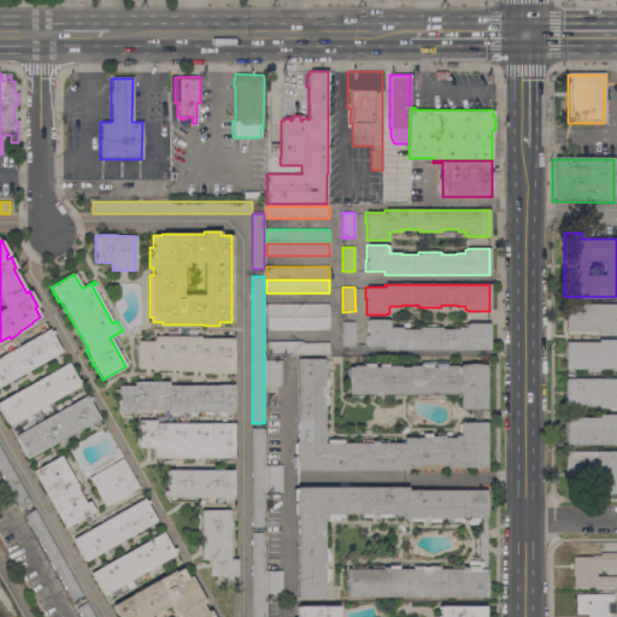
[(266,317),(266,304),(329,304),(329,317),(266,317)]
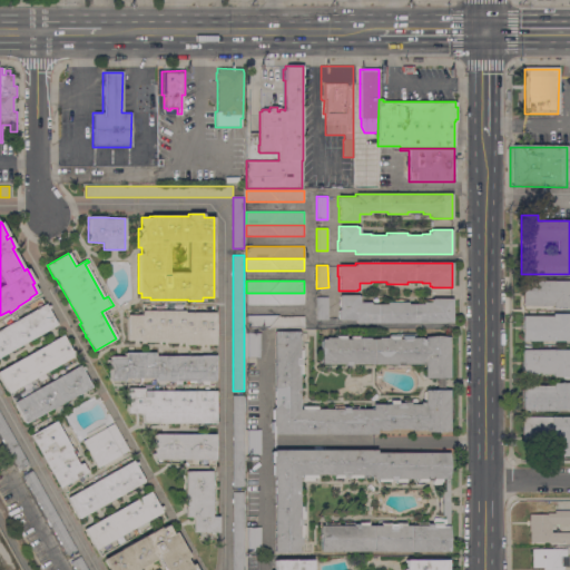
[(569,281),(569,308),(552,308),(552,305),(521,305),(521,281),(569,281)]
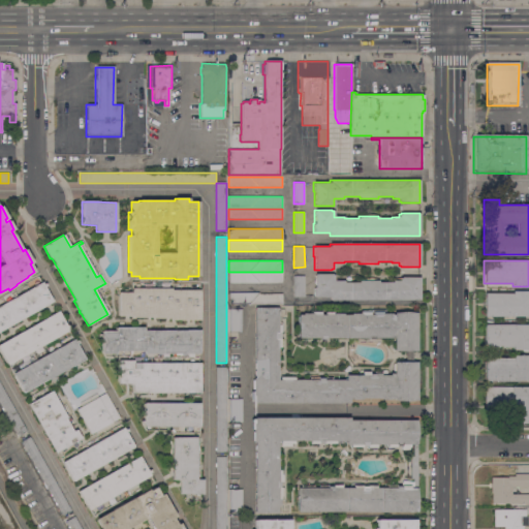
[(282,283),(228,283),(228,272),(282,272),(282,283)]
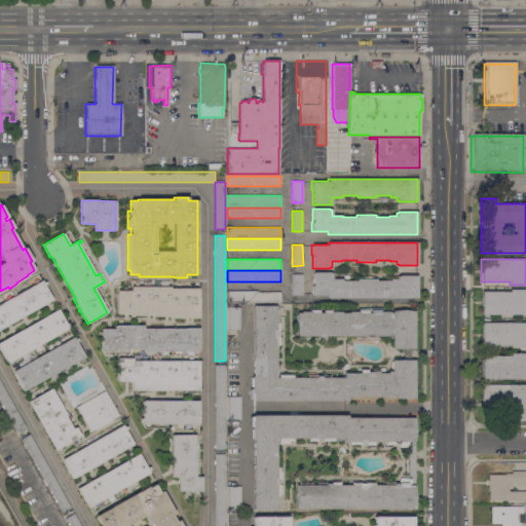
[(328,298),(328,295),(311,295),(311,286),(312,286),(312,272),(330,272),(330,273),(332,273),(332,278),(342,278),(342,280),(357,280),(357,278),(363,278),(363,276),(370,276),(370,278),(376,278),(376,280),(389,280),(389,278),(397,278),(397,276),(399,276),(399,275),(417,275),(417,298),(328,298)]
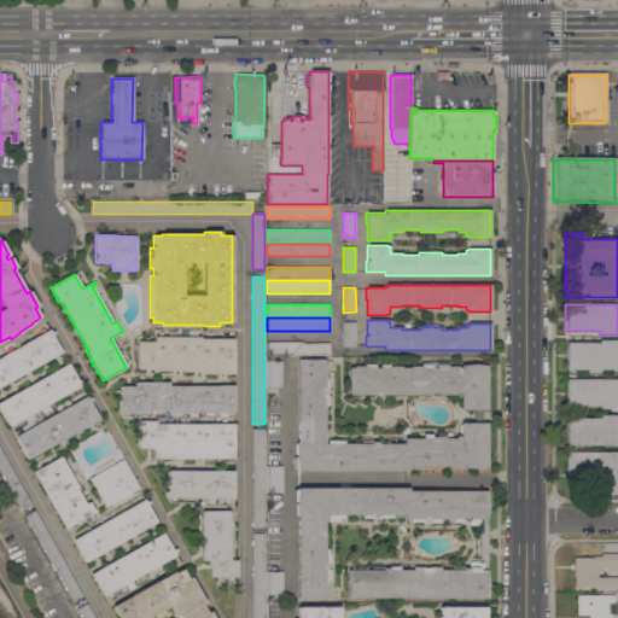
[(343,322),(355,322),(355,347),(343,347),(343,322)]
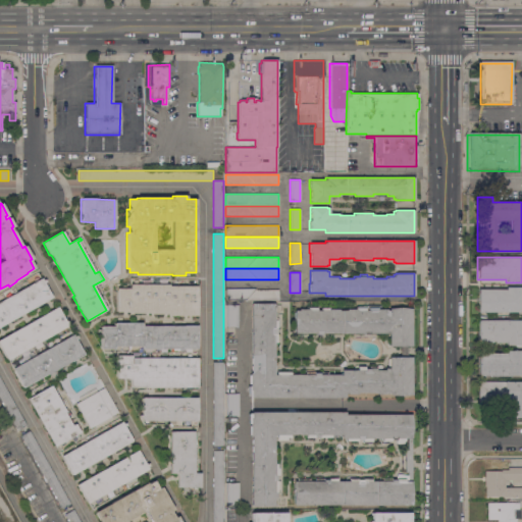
[(0,326),(0,301),(13,294),(10,289),(13,286),(16,293),(41,278),(43,280),(44,279),(46,282),(44,283),(52,298),(0,326)]
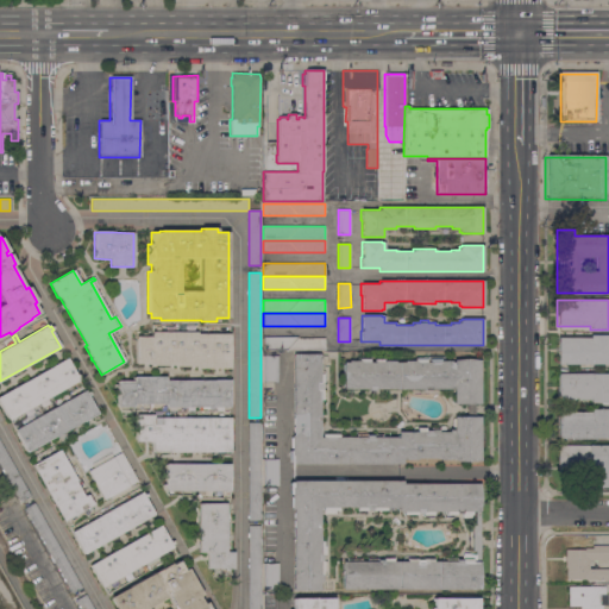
[(198,332),(198,334),(231,334),(231,369),(196,369),(196,366),(175,366),(175,365),(152,365),(152,364),(150,364),(136,364),(136,337),(152,337),(152,332),(198,332)]
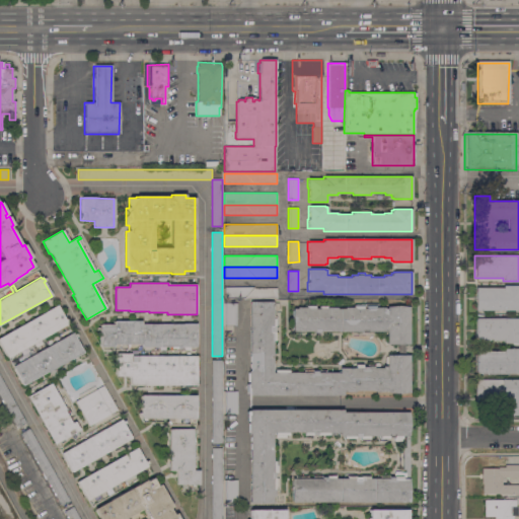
[(518,310),(475,310),(475,288),(503,288),(503,286),(518,286),(518,310)]
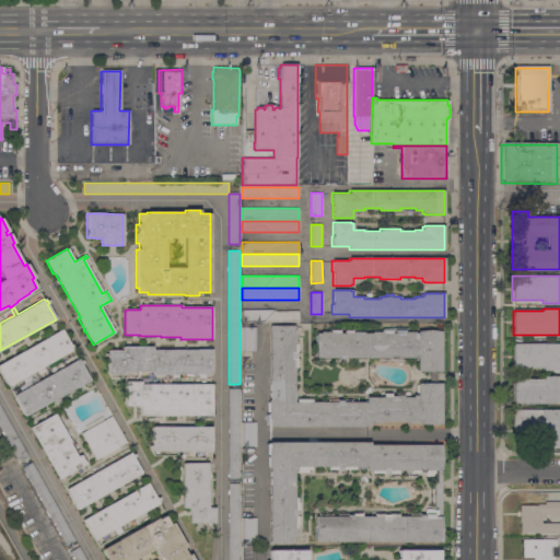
[(242,322),(242,310),(275,310),(275,311),(299,311),(299,322),(299,324),(264,323),(242,322)]
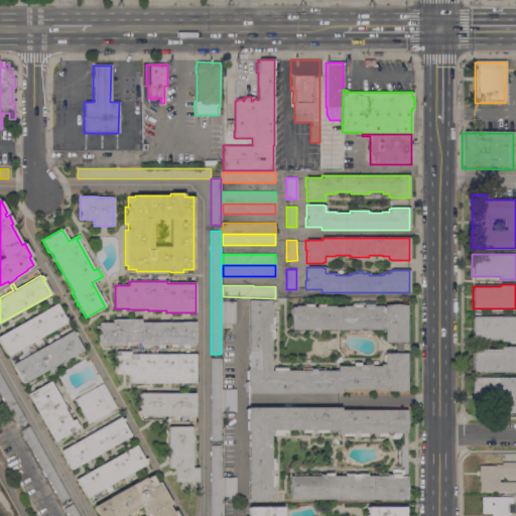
[(245,382),(246,382),(246,369),(248,369),(247,300),(270,300),(270,301),(271,301),(271,304),(270,304),(270,316),(273,316),(273,326),(271,326),(271,331),(273,331),(273,339),(270,339),(270,352),(272,352),(272,355),(270,355),(270,371),(272,371),(272,368),(286,368),(286,371),(302,371),(302,368),(323,368),(323,371),(337,371),(337,366),(352,366),(352,363),(360,363),(360,365),(365,365),(365,366),(379,366),(379,364),(384,364),(384,353),(395,353),(395,343),(384,343),(384,330),(365,330),(365,331),(359,331),(359,330),(317,330),(317,331),(312,331),(312,330),(290,330),(290,307),(294,307),(294,305),(303,305),(303,304),(312,304),(312,306),(316,306),(316,304),(326,304),(326,305),(335,305),(335,306),(342,306),(342,305),(351,305),(351,304),(361,304),(361,307),(372,307),(372,305),(384,305),(406,305),(406,343),(402,343),(402,353),(406,353),(406,390),(384,391),(384,389),(382,389),(382,390),(372,390),(372,389),(353,389),(353,390),(343,390),(343,388),(340,388),(340,393),(247,393),(247,391),(245,391),(245,382)]
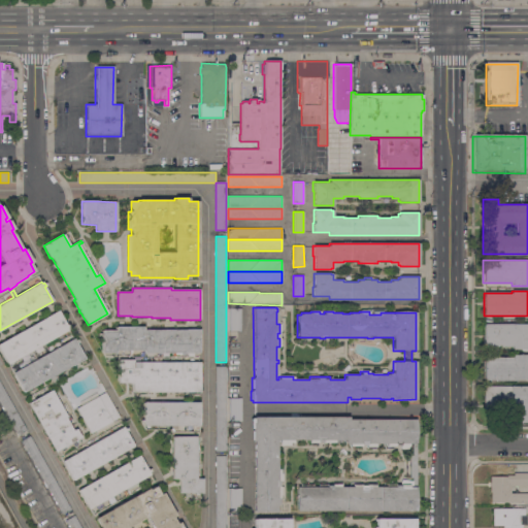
[(228,308),(241,308),(241,332),(228,331),(228,308)]
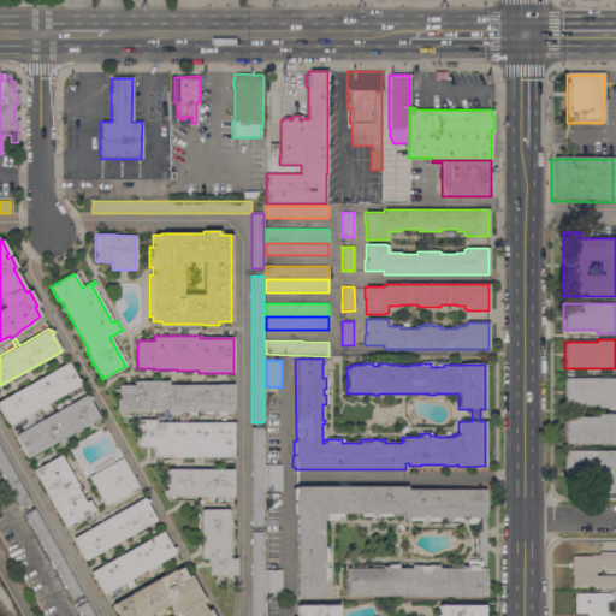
[(9,425),(0,408),(0,400),(67,362),(77,379),(80,378),(81,380),(78,381),(80,385),(9,425)]
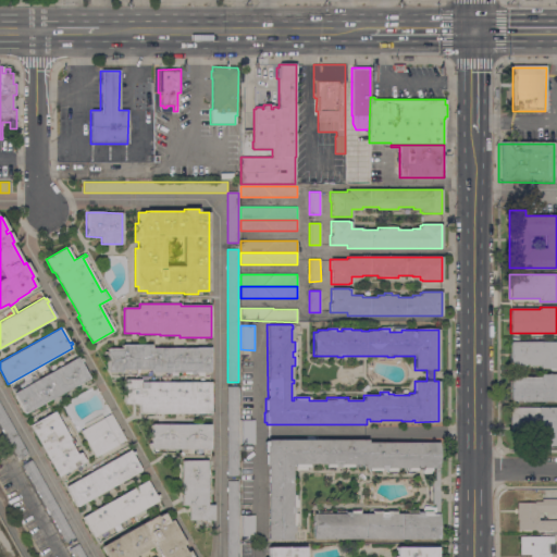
[(556,342),(556,369),(540,369),(540,366),(510,366),(510,342),(556,342)]
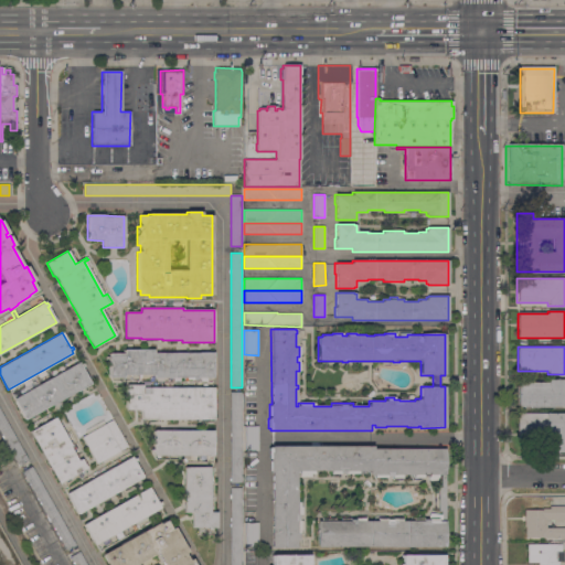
[(153,377),(153,375),(124,375),(124,377),(108,377),(108,360),(106,360),(106,356),(108,356),(108,353),(124,353),(124,350),(153,350),(153,353),(214,353),(214,377),(153,377)]
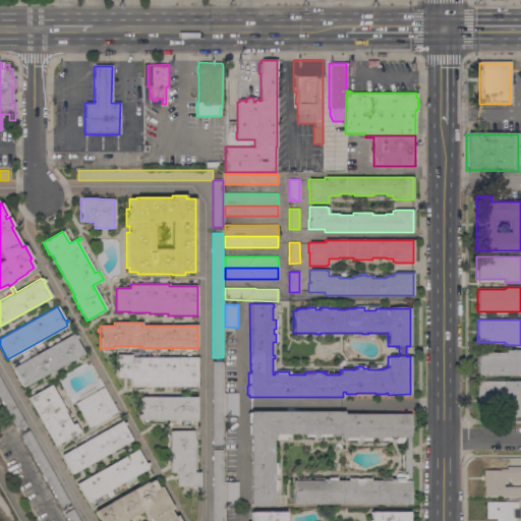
[(47,374),(47,373),(22,387),(12,368),(72,334),(73,337),(75,336),(76,338),(75,338),(83,354),(47,374)]
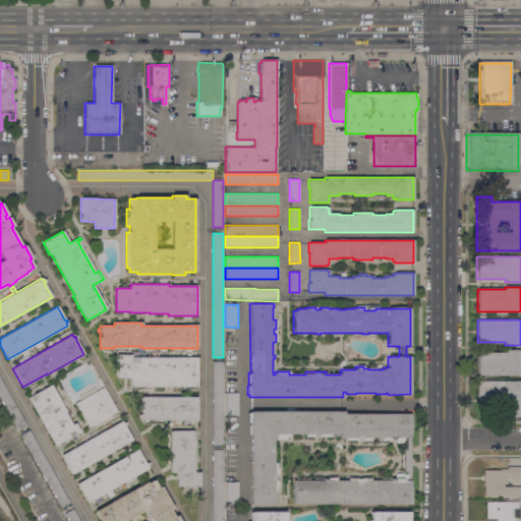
[(520,374),(477,374),(477,352),(505,352),(505,350),(520,350),(520,374)]
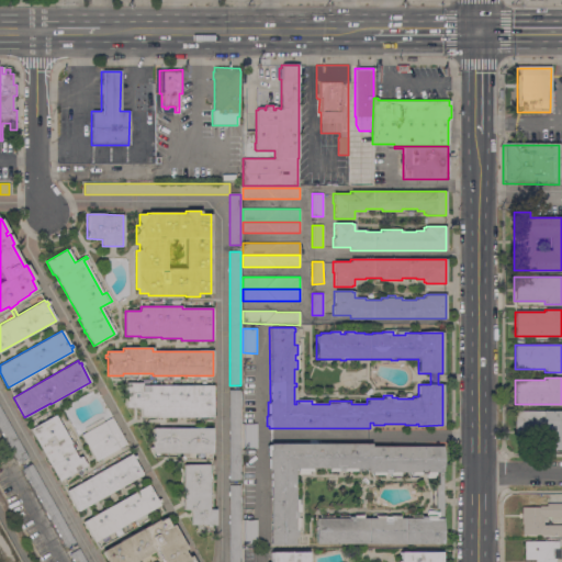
[(141,417),(141,408),(138,408),(138,407),(125,407),(125,383),(142,383),(142,385),(212,385),(212,418),(141,417)]
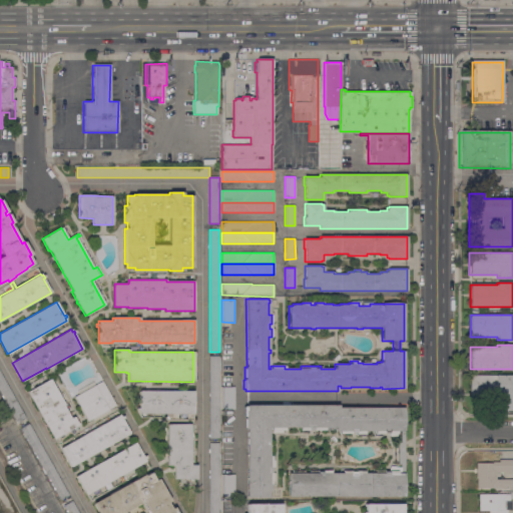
[(209,356),(219,356),(219,439),(209,439),(209,356)]
